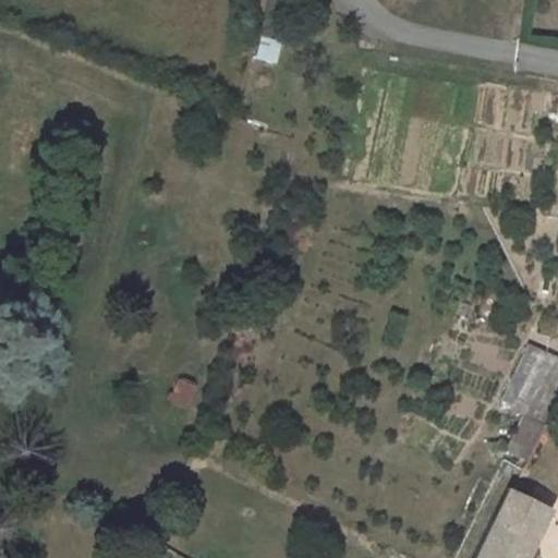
[(256,61),(278,65),(282,43),(261,38),(256,61)]
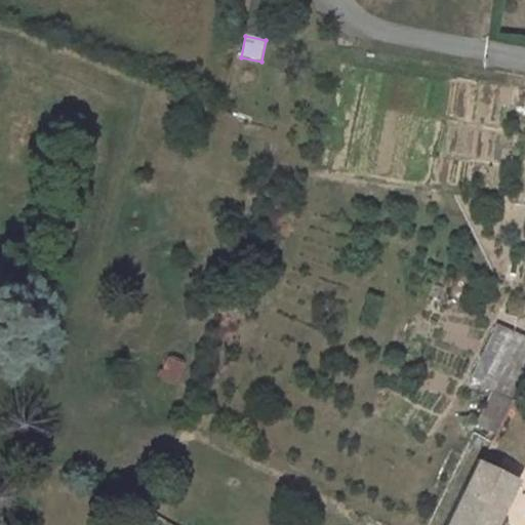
[(524,340),(520,338),(495,387),(524,400),(524,340)]
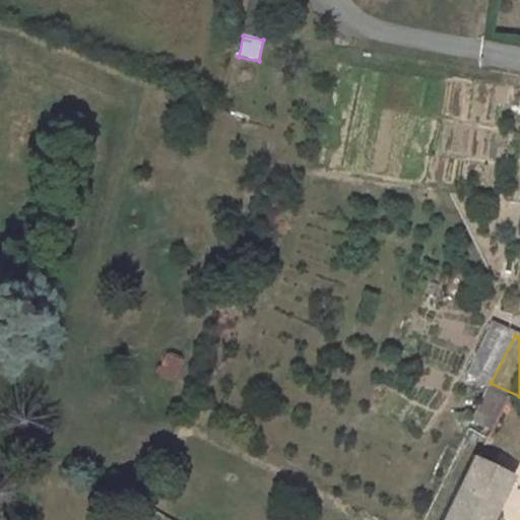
[(175,382),(184,358),(166,349),(155,374),(175,382)]
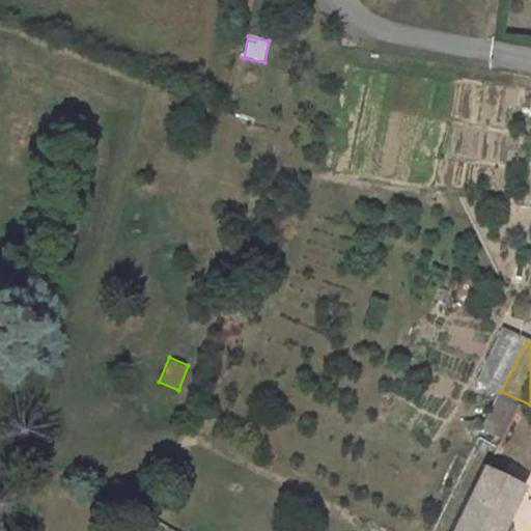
[(500,440),(519,408),(499,396),(479,428),(500,440)]
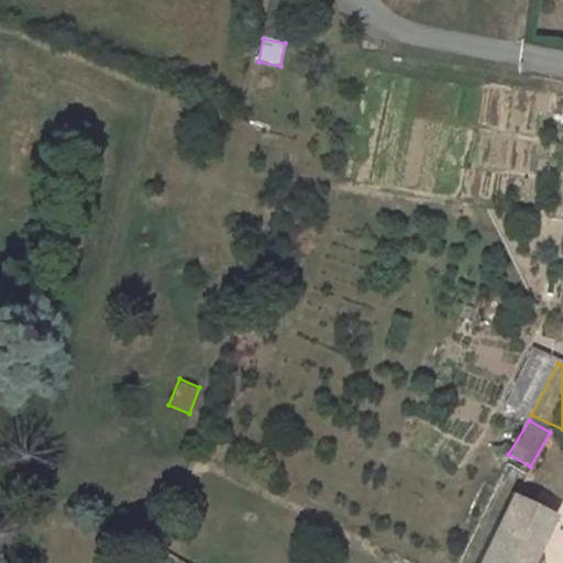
[(562,562),(562,528),(536,516),(511,562),(562,562)]
